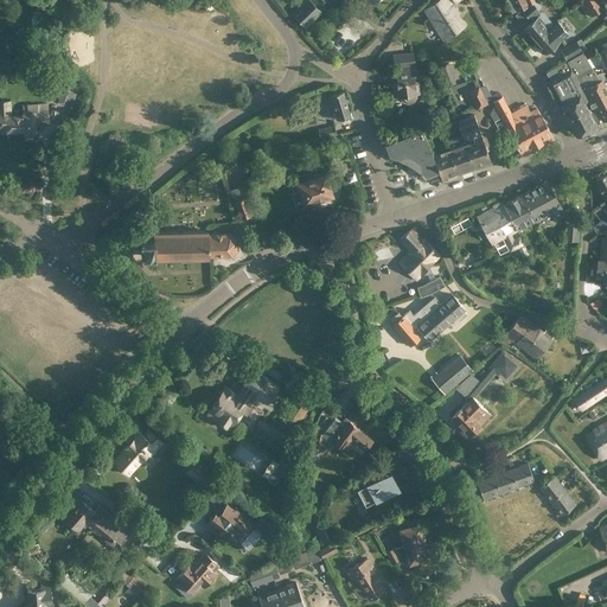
[(305,0),(293,13),(306,26),(321,12),(310,0),(305,0)]
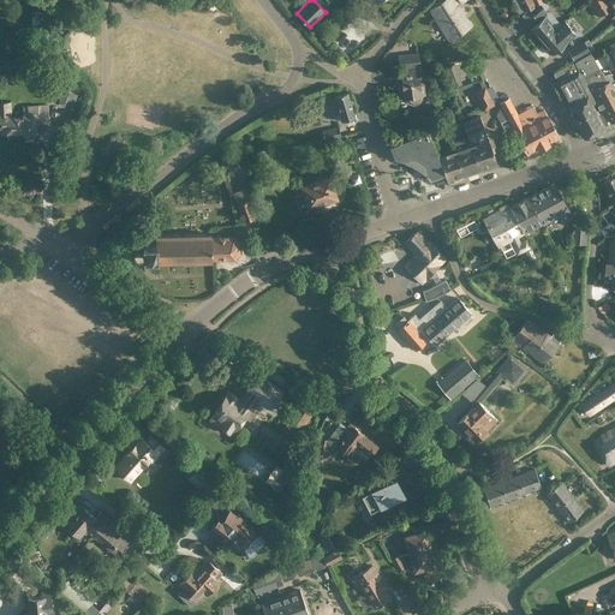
[(442,0),(429,9),(449,41),(471,25),(454,0),(442,0)]
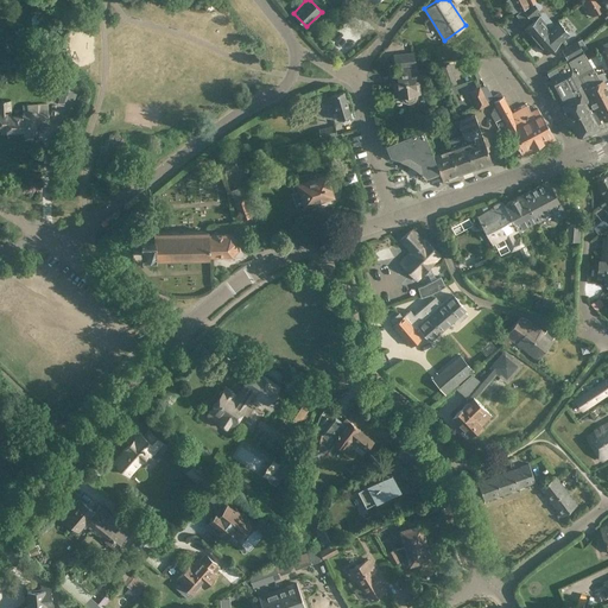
[(526,0),(512,0),(518,11),(529,5),(526,0)]
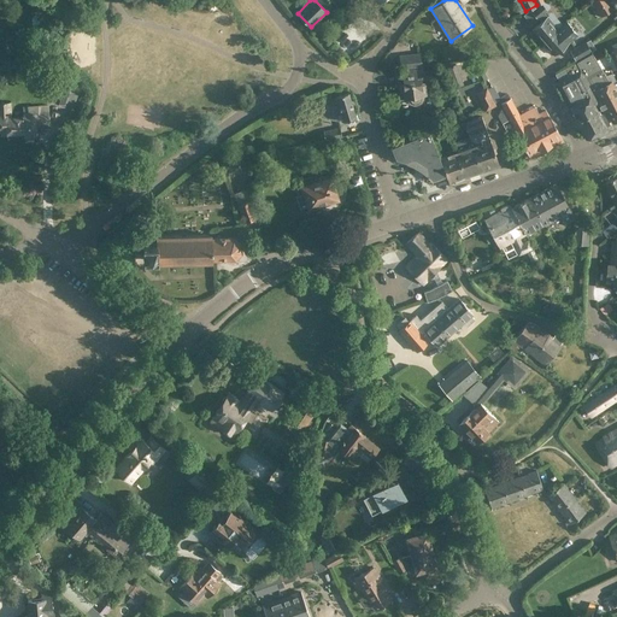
[(607,0),(591,0),(600,17),(613,9),(607,0)]
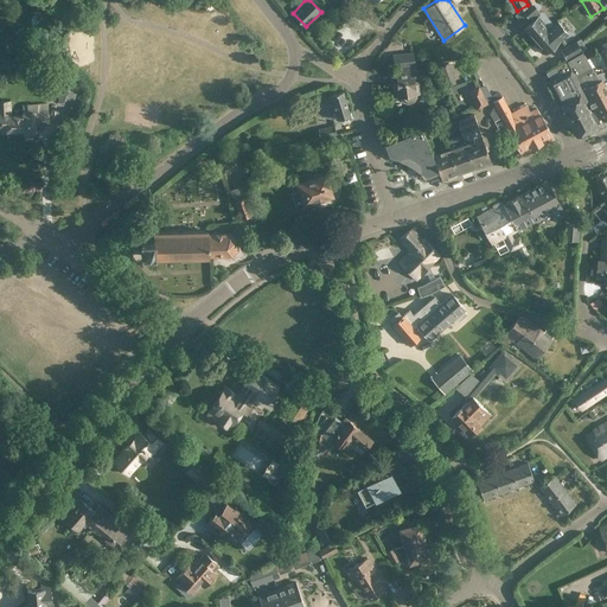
[(534,4),(532,4),(524,10),(523,10),(516,14),(523,23),(530,17),(535,13),(538,10),(534,4)]
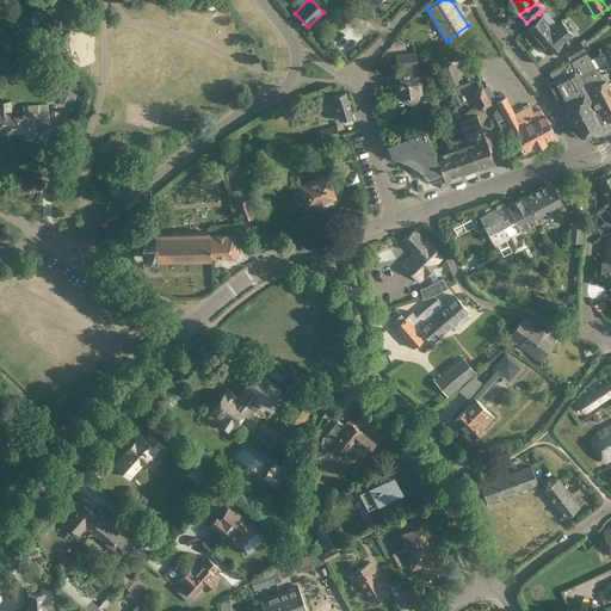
[(68,10),(62,5),(57,12),(63,17),(68,10)]
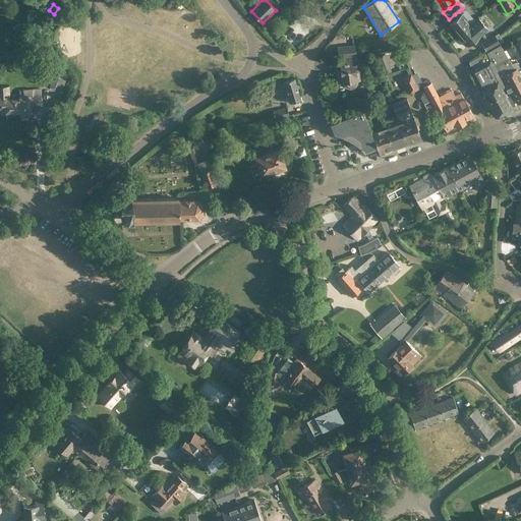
[(461,14),(459,11),(455,14),(458,17),(451,22),(455,26),(453,29),(459,35),(471,24),(461,13),(461,14)]
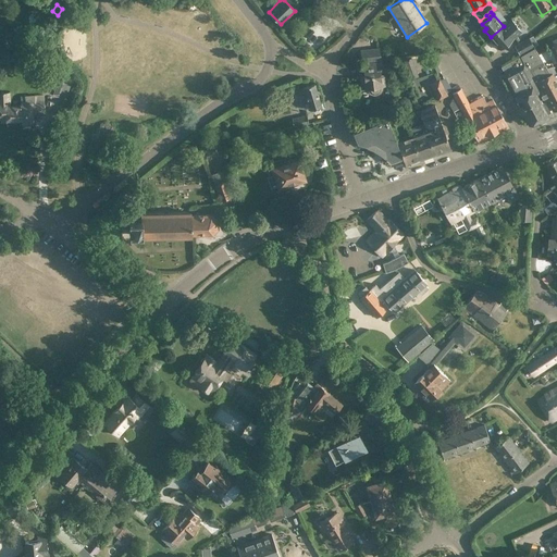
[(508,22),(504,26),(491,37),(500,49),(521,31),(511,20),(508,22)]
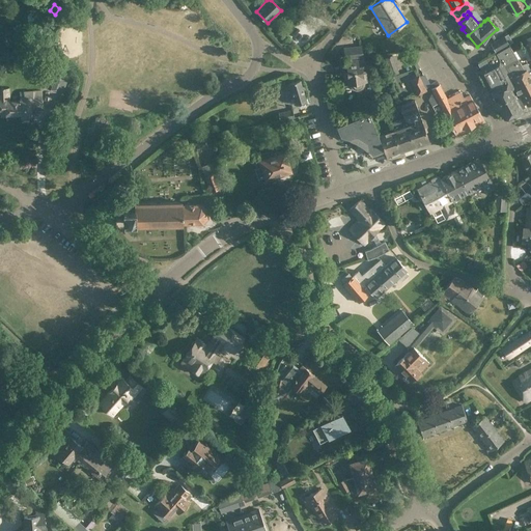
[(46,29),(50,33),(54,27),(50,24),(46,29)]
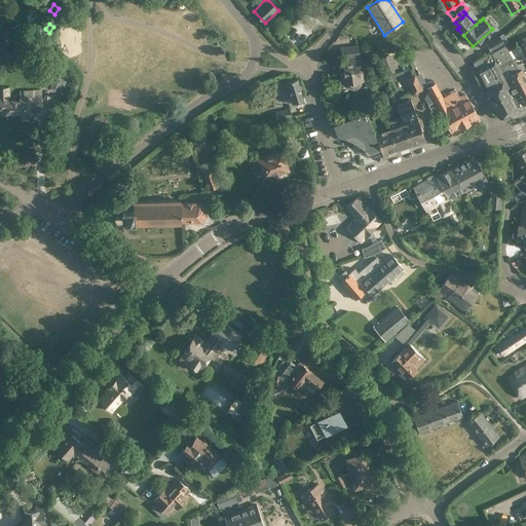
[(491,51),(504,44),(499,35),(486,43),(491,51)]
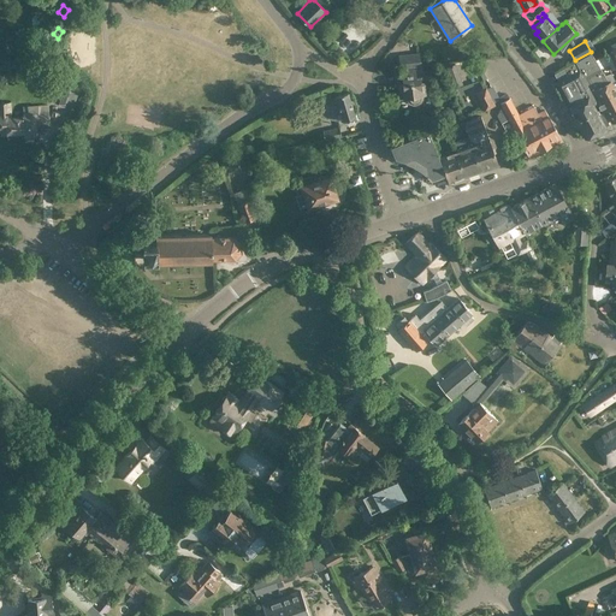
[(419,53),(398,55),(401,67),(421,65),(419,53)]
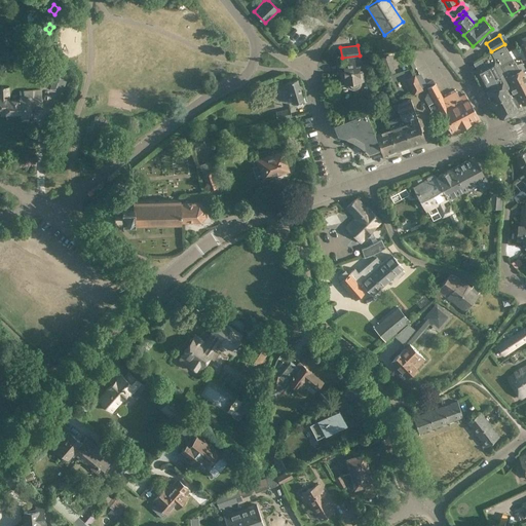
[(515,96),(517,95),(522,105),(525,102),(525,77),(522,69),(519,70),(516,64),(504,45),(491,52),(491,53),(494,60),(510,88),(514,96),(515,96)]
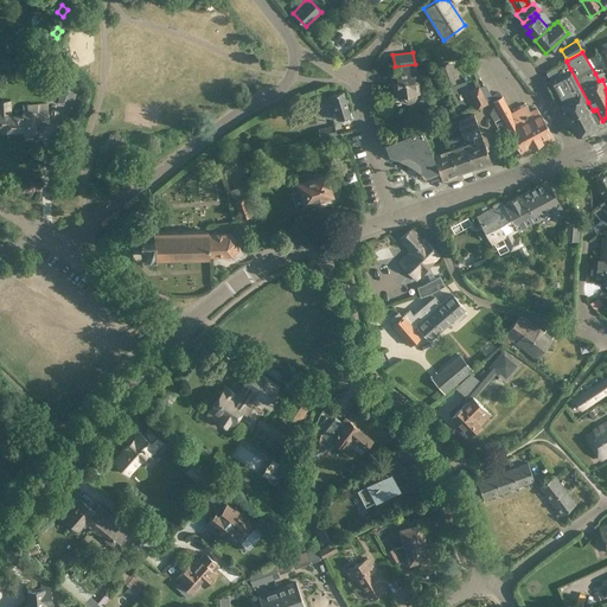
[(24,53),(11,69),(16,72),(29,57),(24,53)]
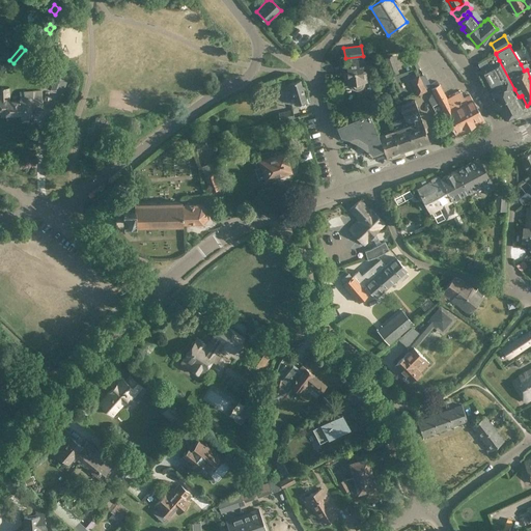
[(390,76),(398,73),(392,55),(384,57),(390,76)]
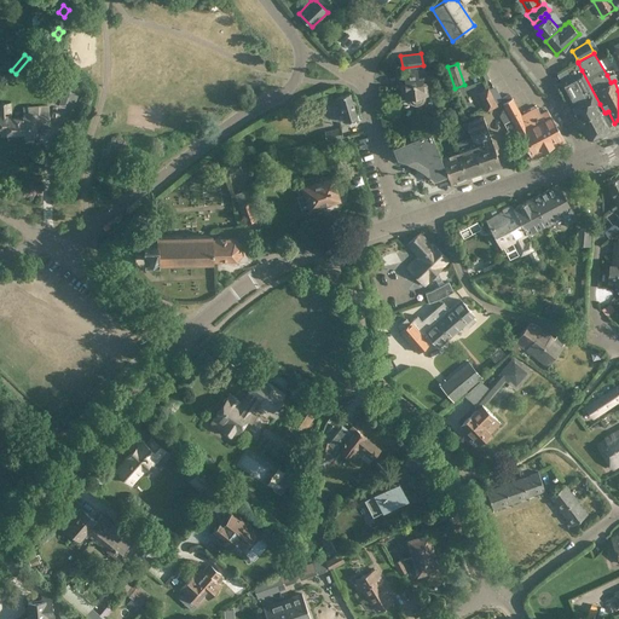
[(427,85),(423,85),(422,76),(418,76),(417,69),(403,70),(404,84),(399,84),(401,99),(408,98),(409,99),(410,102),(412,104),(415,105),(417,105),(421,105),(423,103),(424,100),(426,97),(426,96),(428,96),(427,85)]
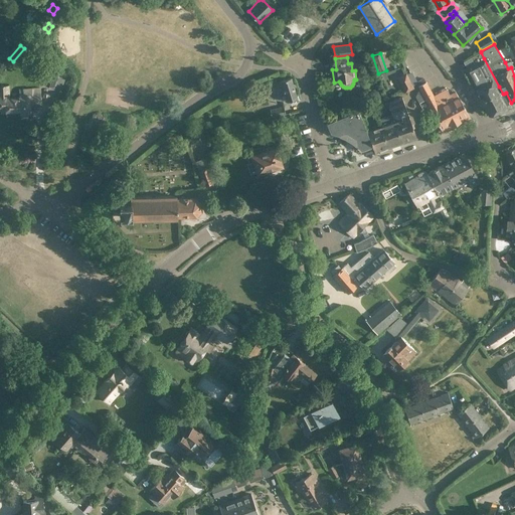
[(499,87),(484,58),(475,63),(498,111),(507,107),(506,106),(509,105),(509,104),(504,94),(503,94),(501,96),(497,88),(499,87)]
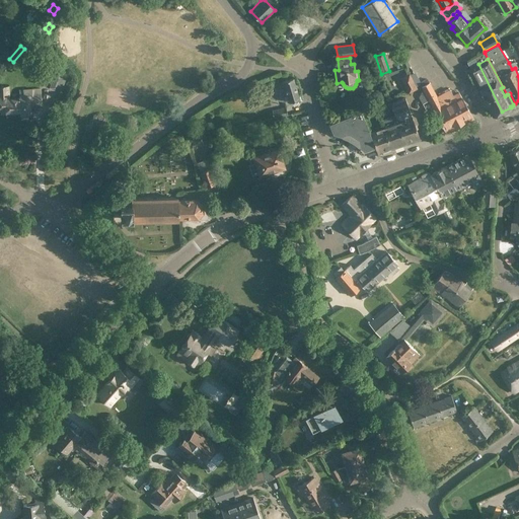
[(502,112),(478,64),(468,69),(493,117),(502,112)]
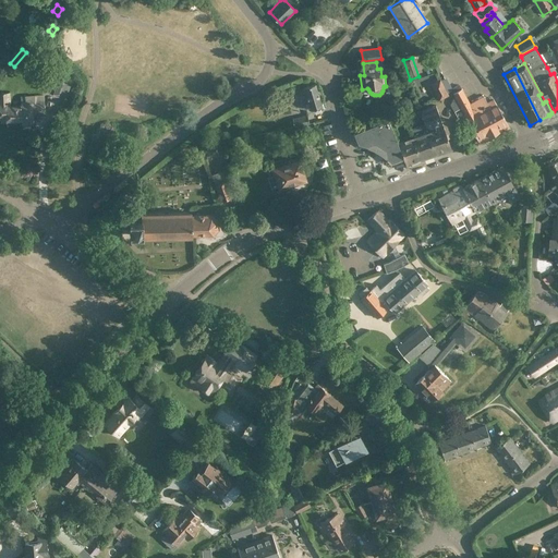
[(60,95),(64,82),(50,76),(45,89),(60,95)]
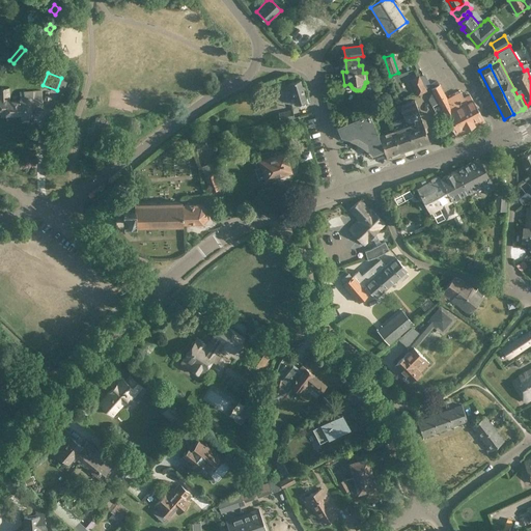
[(419,77),(425,88),(430,85),(424,74),(419,77)]
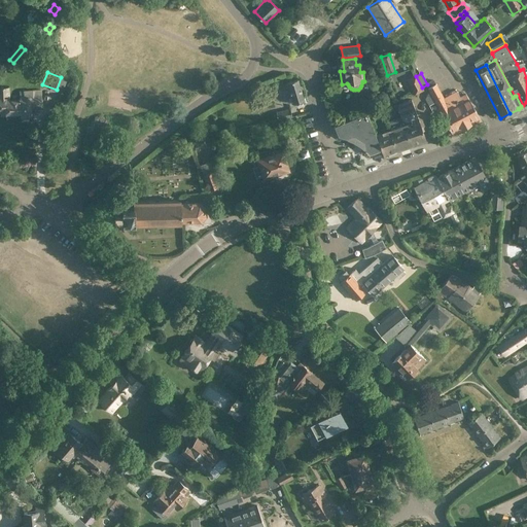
[(416,76),(416,75),(407,79),(415,94),(423,90),(422,88),(416,76)]
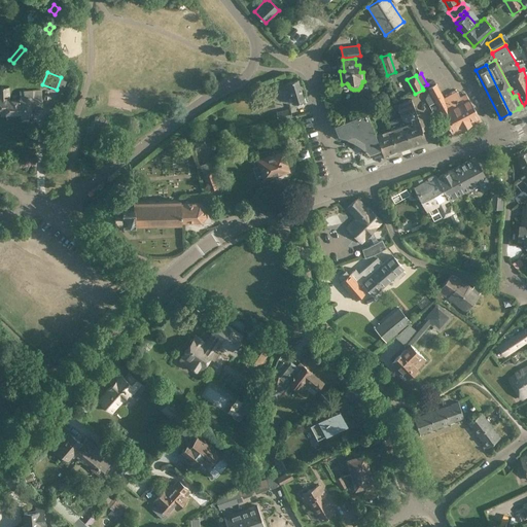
[(287,81),(293,103),(304,100),(297,78),(287,81)]
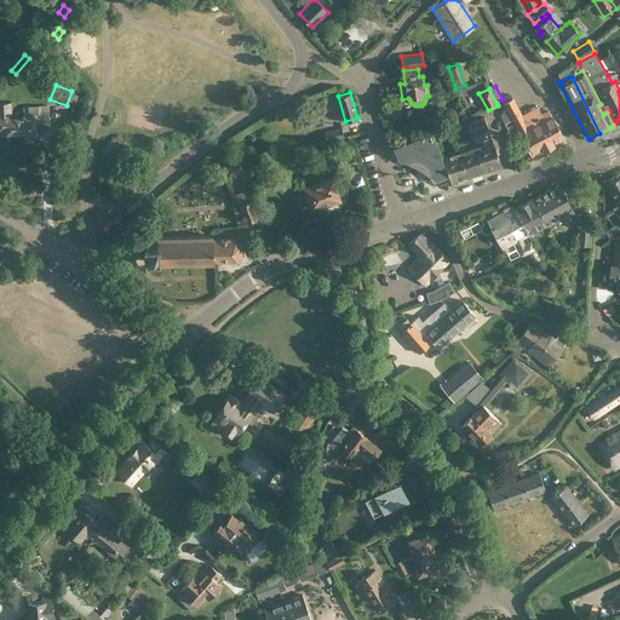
[(522,115),(512,98),(504,103),(517,128),(533,159),(545,153),(544,151),(554,147),(555,148),(566,142),(552,116),(551,116),(547,110),(541,114),(537,107),(522,115)]
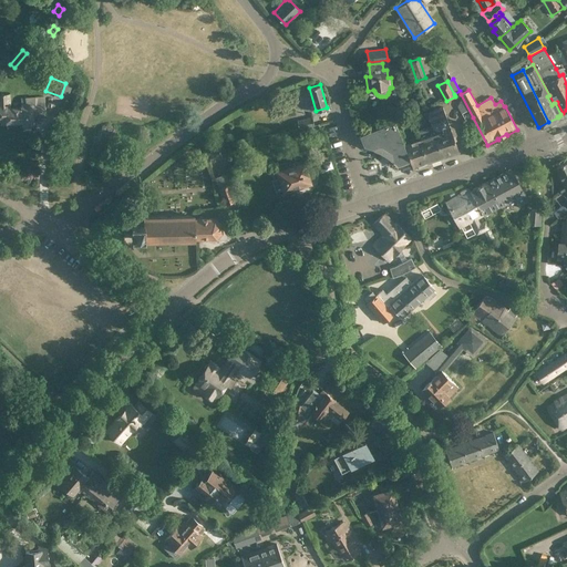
[(44,96),(21,98),(21,105),(10,106),(10,93),(0,93),(0,121),(0,126),(22,125),(22,126),(34,126),(34,121),(45,120),(44,96)]
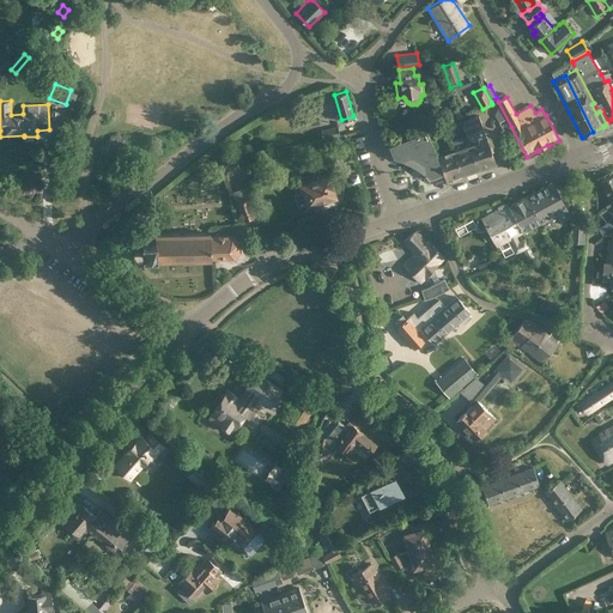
[(466,135),(478,171),(490,167),(491,168),(496,165),(478,114),(460,120),(466,135)]
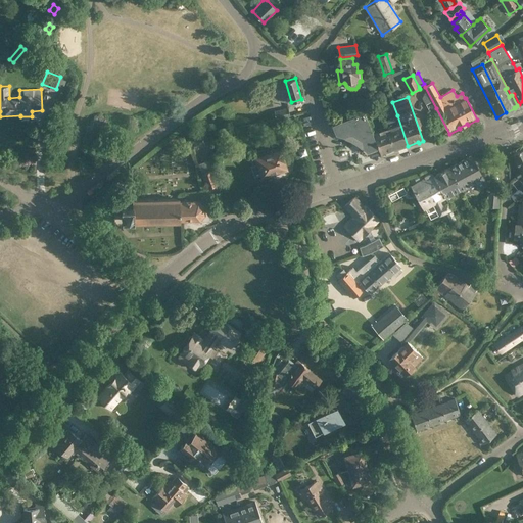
[(379,108),(382,116),(389,114),(386,106),(379,108)]
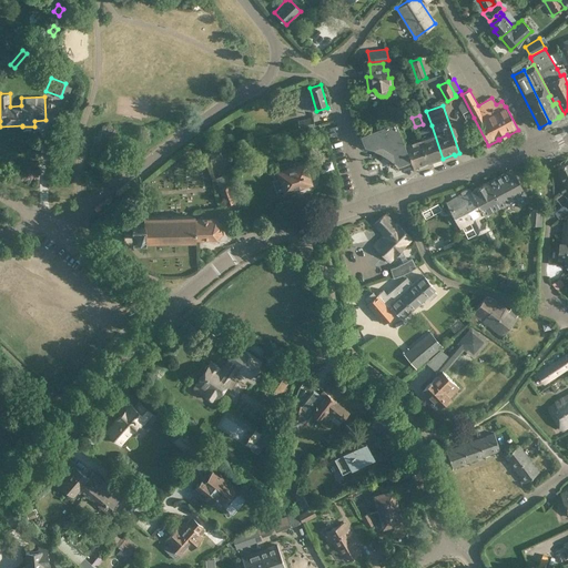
[(315,125),(312,118),(297,121),(300,129),(315,125)]
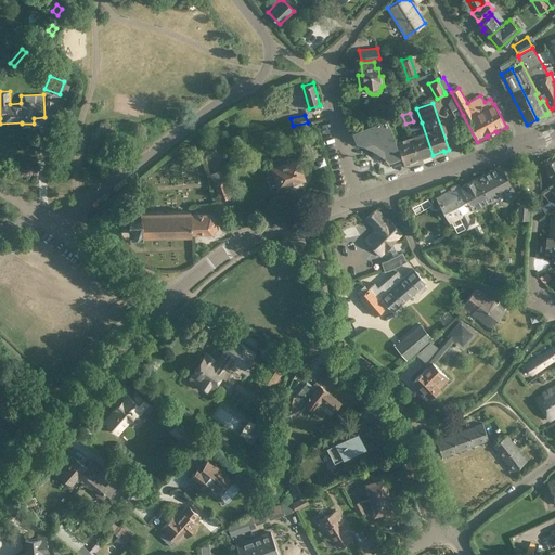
[(394,115),(386,117),(389,126),(397,123),(394,115)]
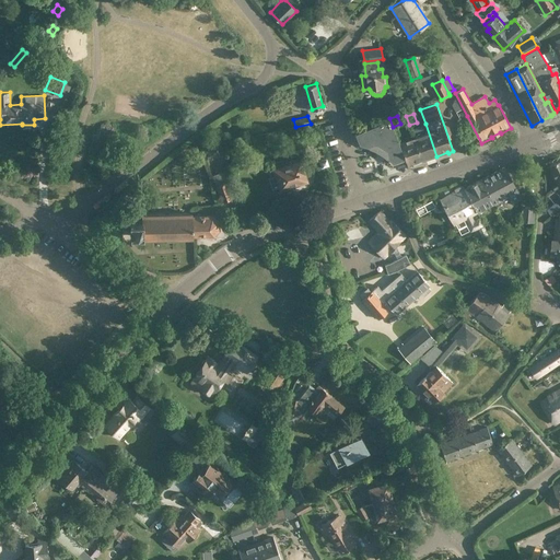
[(393,127),(389,118),(354,132),(359,143),(369,146),(377,150),(378,151),(382,153),(387,156),(393,162),(395,161),(405,158),(398,142),(393,127)]
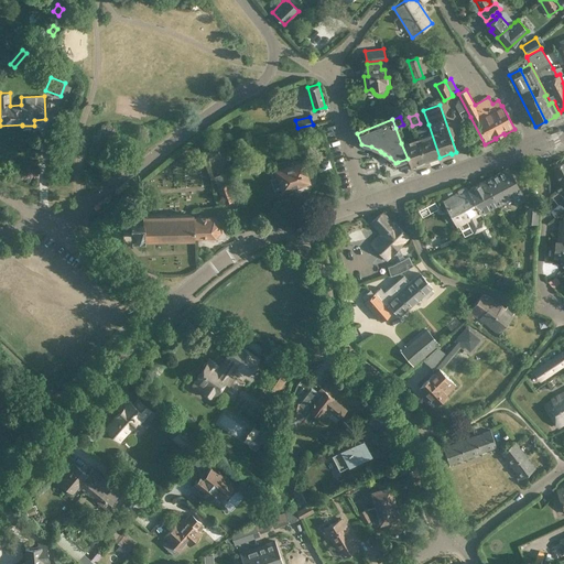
[(440,158),(429,125),(414,130),(418,138),(425,162),(440,158)]
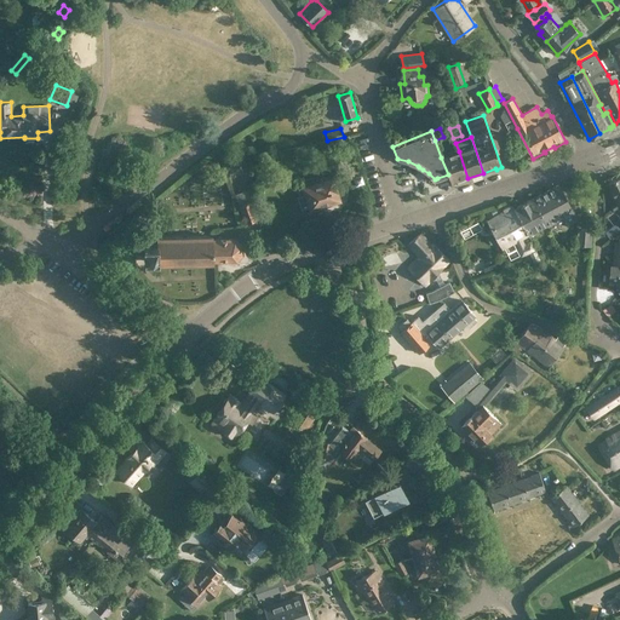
[(459,151),(441,158),(448,174),(452,184),(457,183),(457,182),(468,178),(459,151)]
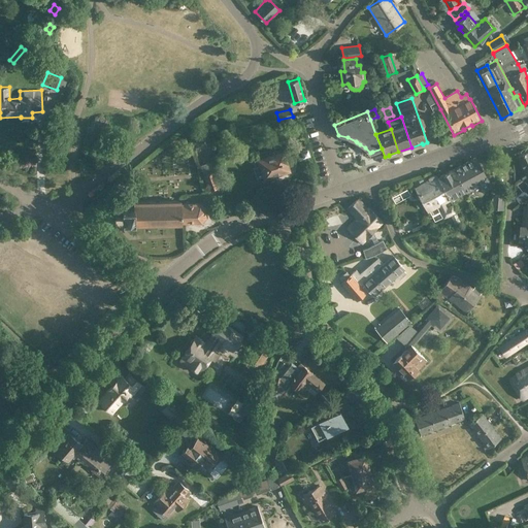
[(303,150),(301,151),(303,157),(309,155),(307,149),(305,150),(303,150)]
